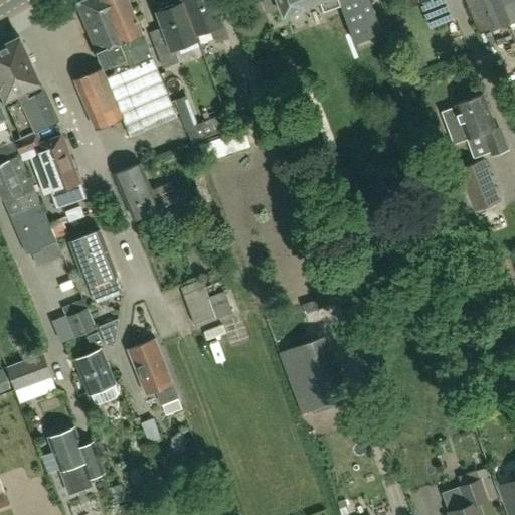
[(106,76),(122,116),(131,137),(156,127),(102,0),(81,0),(75,3),(104,67),(112,63),(116,72),(106,76)]
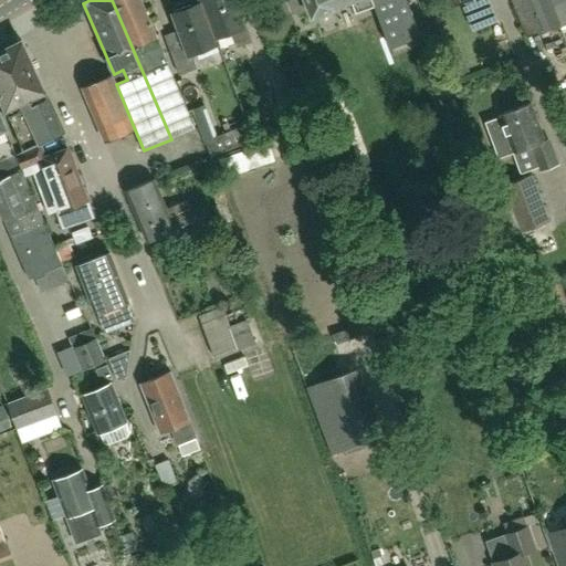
[(196,128),(157,35),(142,0),(112,0),(171,139),(196,128)]
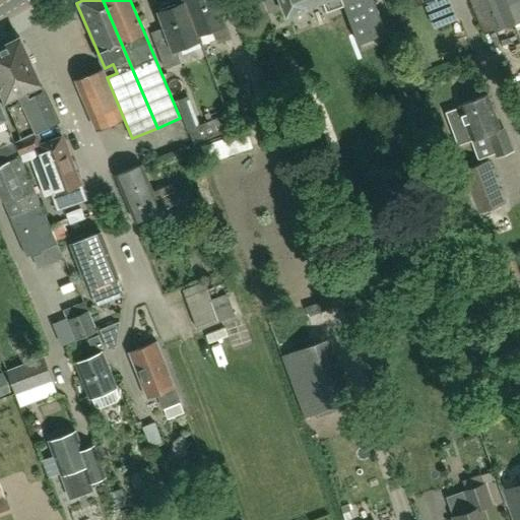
[(185,0),(186,2),(197,31),(212,26),(218,42),(231,37),(225,21),(223,21),(215,0),(185,0)]
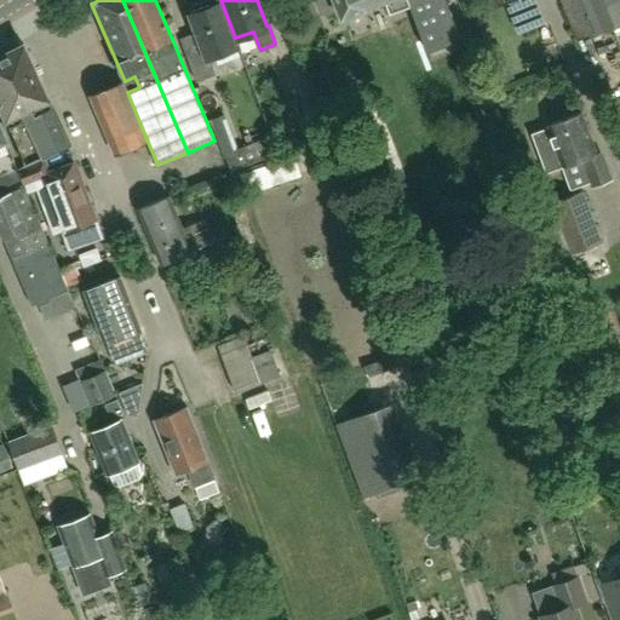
[(385,0),(390,12),(409,5),(426,52),(461,39),(446,0),(320,0),(325,11),(339,6),(343,16),(367,6),(366,4),(377,0),(385,0)]
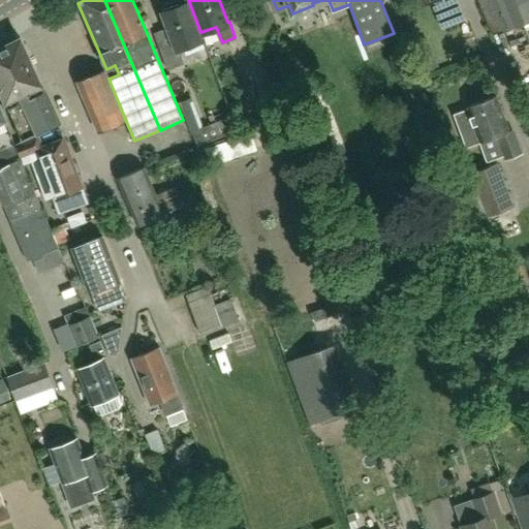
[(528,0),(476,0),(492,34),(508,27),(508,28),(528,20),(528,0)]
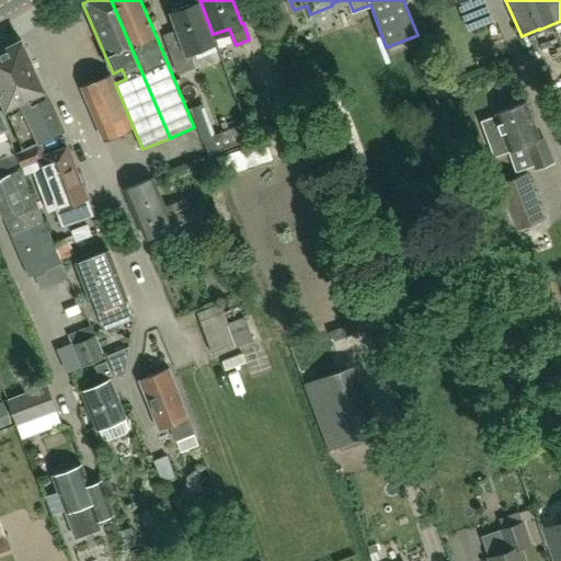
[(215,41),(213,34),(201,2),(172,12),(178,29),(183,44),(169,49),(178,72),(194,67),(189,50),(215,41)]
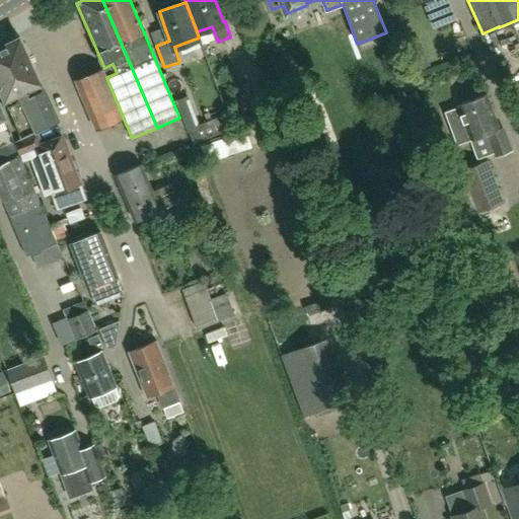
[(0,46),(0,88),(21,139),(38,131),(60,121),(20,36),(0,46)]
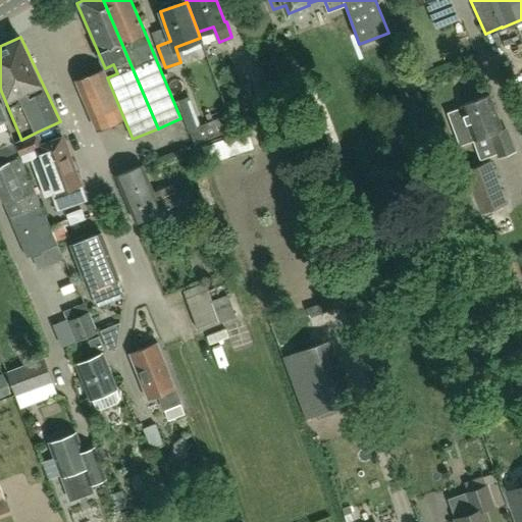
[(97,128),(123,117),(107,77),(103,68),(76,80),(97,128)]
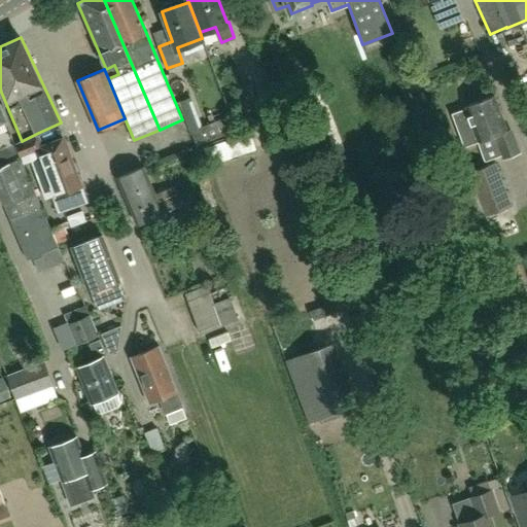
[(514,132),(510,134),(494,95),(473,103),(487,138),(495,135),(503,157),(521,151),(514,132)]
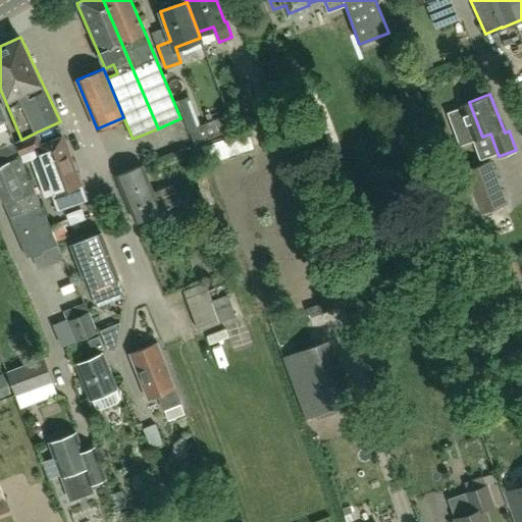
[(189,97),(176,101),(188,133),(190,132),(195,146),(210,140),(204,124),(199,126),(189,97)]
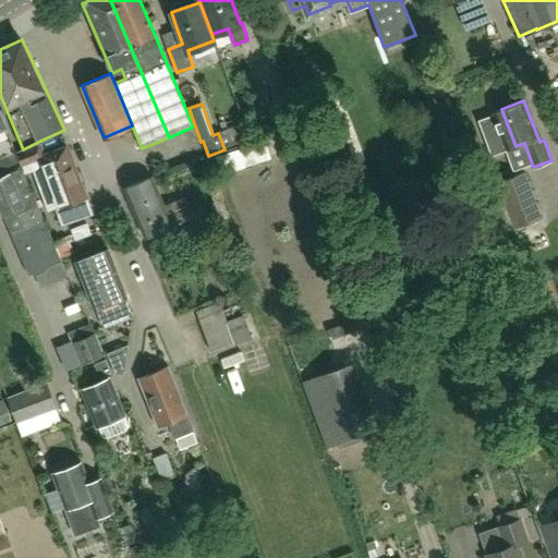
[(516,146),(501,109),(493,112),(494,114),(480,120),(493,155),(516,146)]
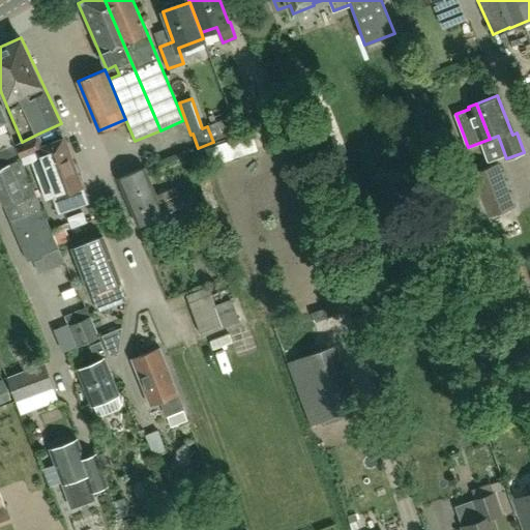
[(0,167),(21,158),(15,145),(0,110),(0,167)]
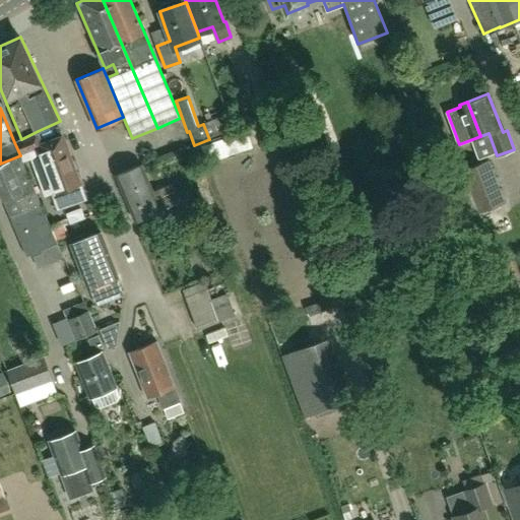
[(21,139),(14,142),(20,155),(22,163),(27,172),(27,173),(35,170),(46,166),(55,190),(50,192),(51,195),(56,209),(69,204),(85,198),(63,136),(44,143),(38,131),(21,139)]
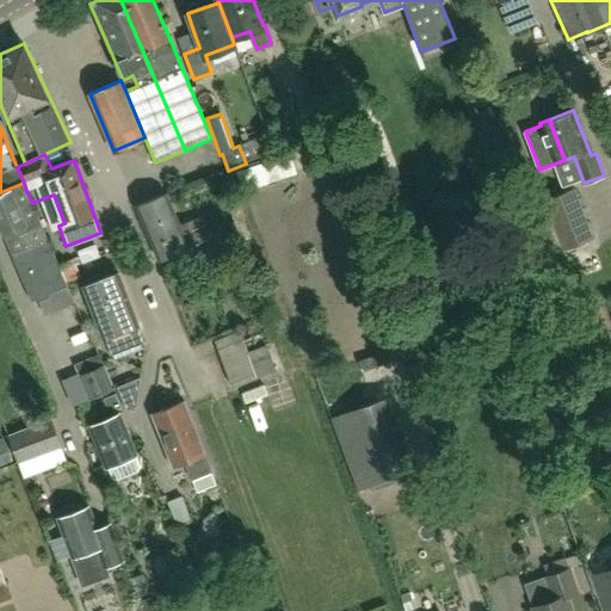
[(242,170),(236,172),(244,192),(297,173),(290,154),(242,170)]
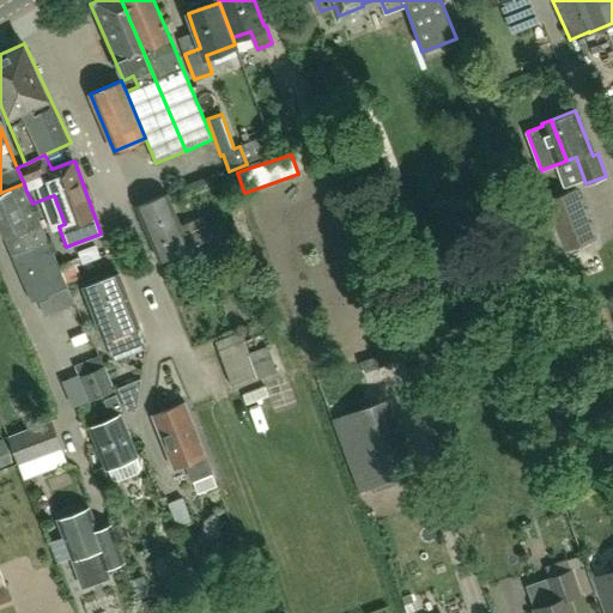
[(32,202),(24,183),(0,193),(0,229),(31,302),(32,302),(37,299),(54,292),(67,286),(68,286),(66,283),(61,272),(32,202)]
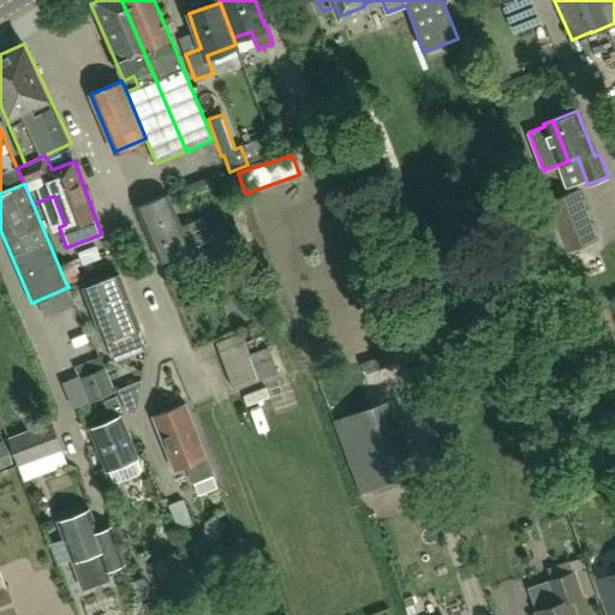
[(547,201),(548,203),(538,206),(557,255),(598,240),(579,190),(547,201)]
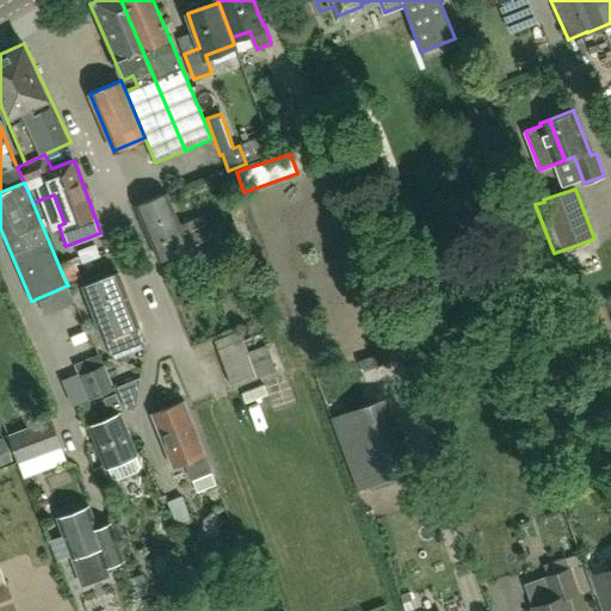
[(158,259),(189,246),(190,247),(195,245),(196,251),(213,245),(210,239),(211,238),(202,216),(180,224),(167,193),(136,207),(158,259)]
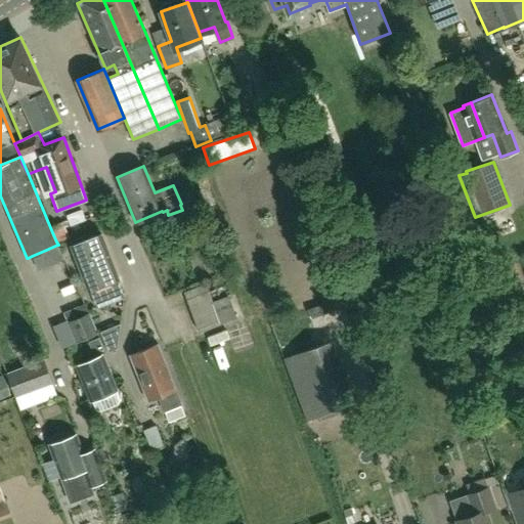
[(66,216),(70,226),(86,220),(82,209),(66,215),(66,216)]
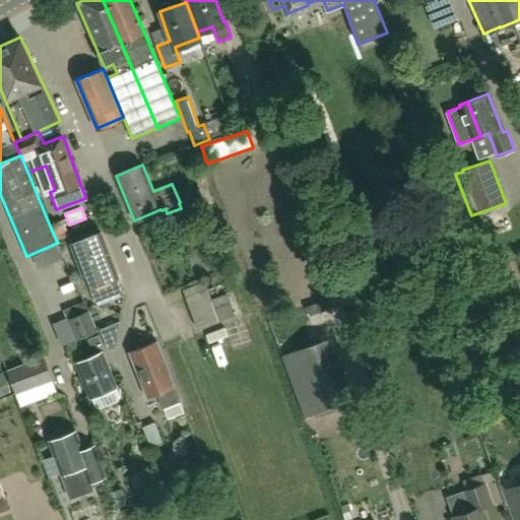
[(101,232),(85,238),(71,244),(88,288),(90,287),(98,305),(110,301),(123,296),(116,277),(118,276),(101,232)]
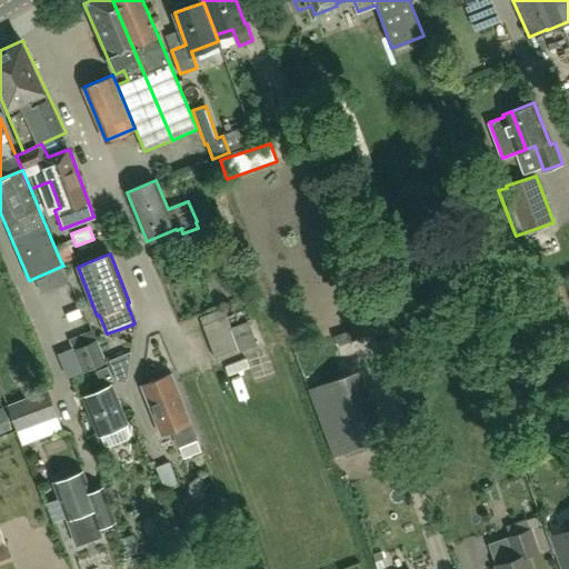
[(240,351),(258,345),(249,322),(231,329),(227,316),(202,325),(217,361),(240,351)]
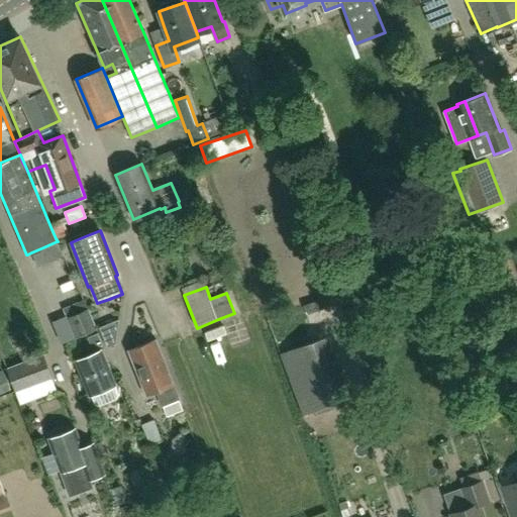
[(89,308),(88,309),(84,299),(63,309),(76,338),(97,329),(89,308)]
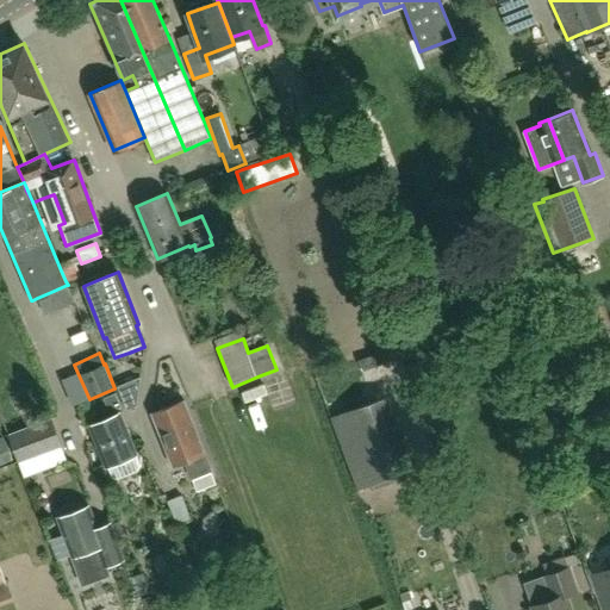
[(117,386),(126,409),(137,405),(141,377),(117,386)]
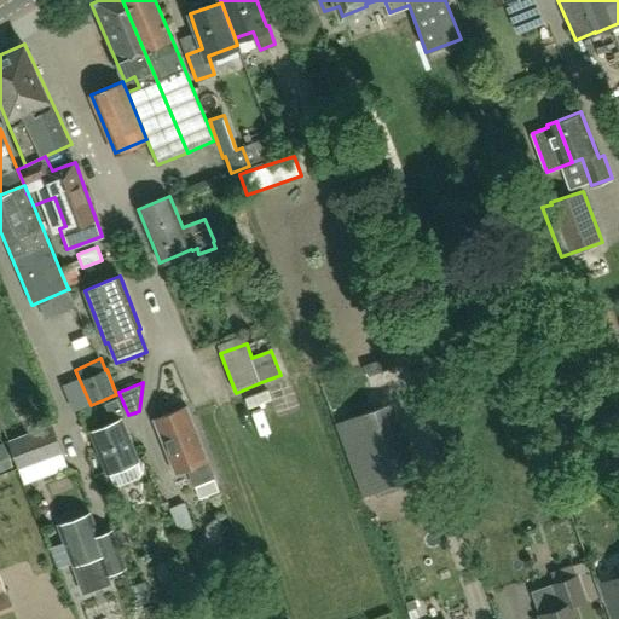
[(114,423),(106,426),(91,432),(106,472),(109,472),(114,484),(119,486),(129,481),(139,478),(142,472),(137,460),(138,458),(122,418),(126,417),(117,398),(105,403),(106,405),(114,423)]
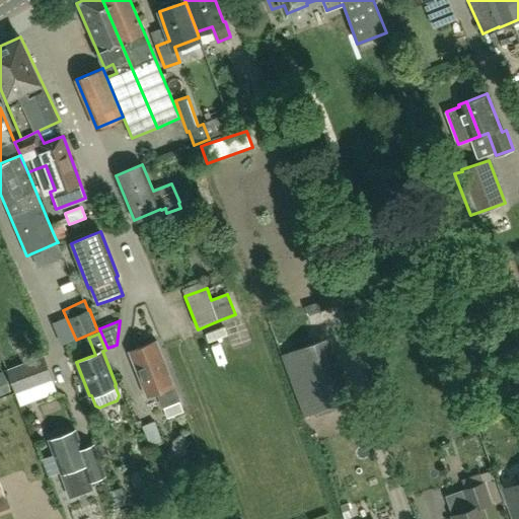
[(329,337),(281,355),(304,417),(306,417),(353,398),(329,337)]
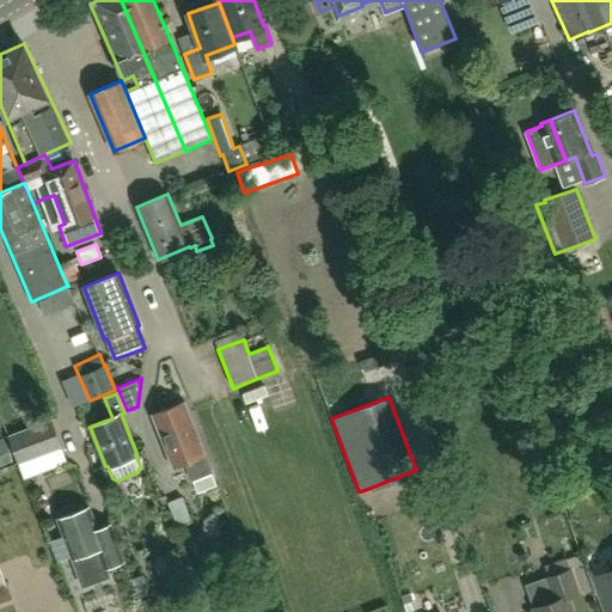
[(216,485),(215,484),(210,472),(212,472),(184,403),(153,415),(173,466),(184,463),(196,494),(216,485)]
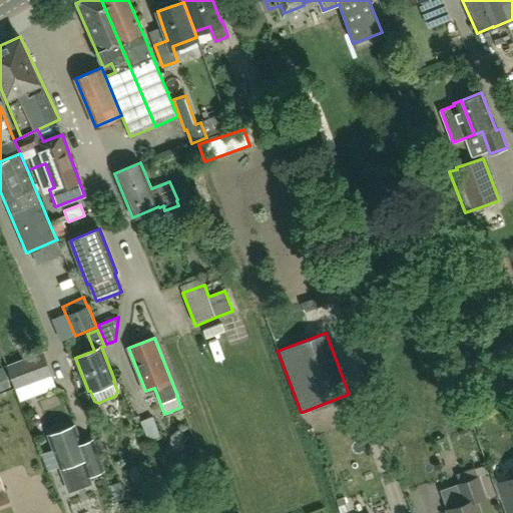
[(15,388),(52,375),(43,352),(7,365),(15,388)]
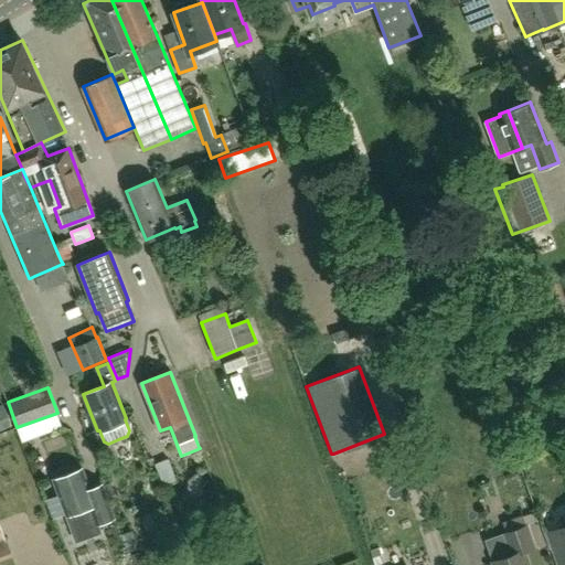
[(61,471),(84,466),(81,451),(57,457),(61,471)]
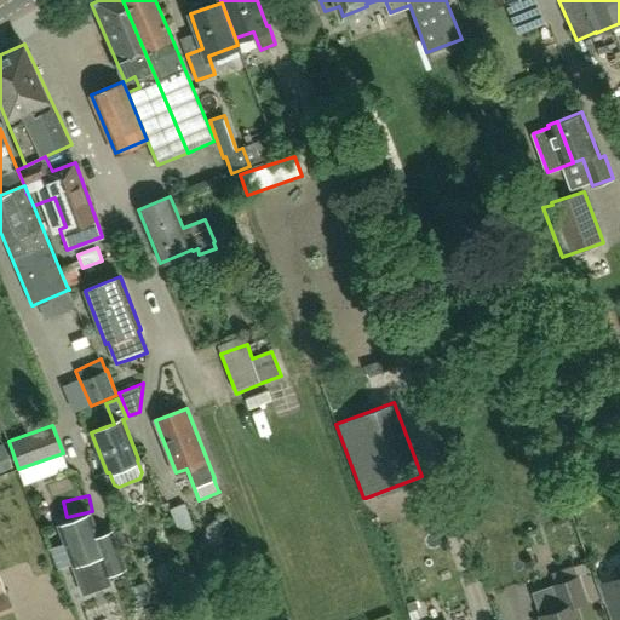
[(105,575),(126,568),(113,530),(98,535),(90,514),(74,520),(58,526),(84,596),(109,587),(105,575)]
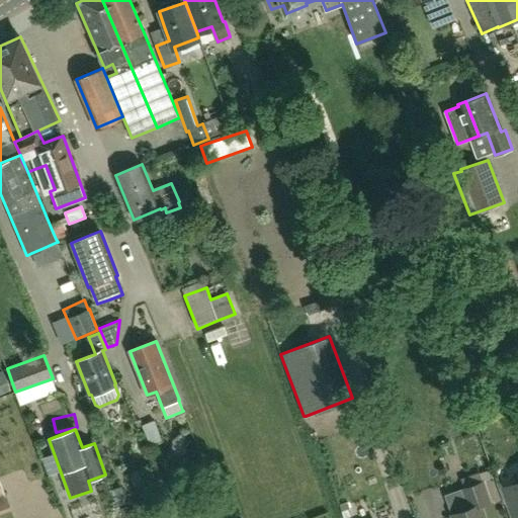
[(470,508),(452,514),(452,517),(485,517),(481,505),(490,502),(483,482),(463,489),(470,508)]
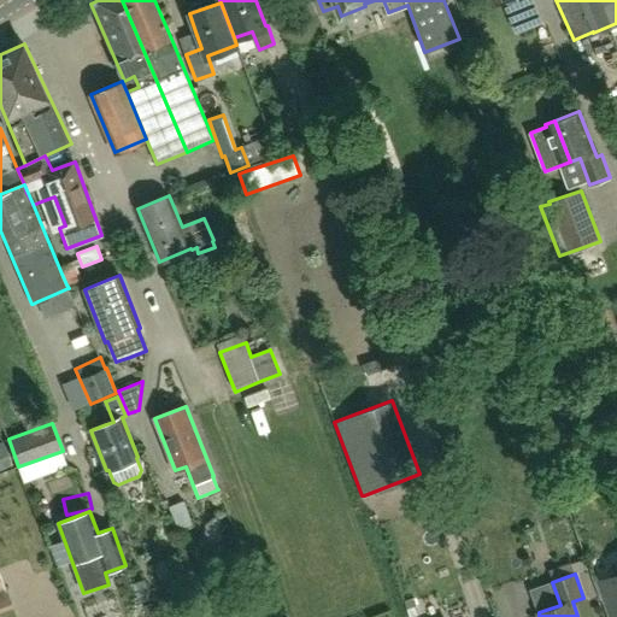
[(616,616),(616,574),(599,582),(611,616),(616,616)]
